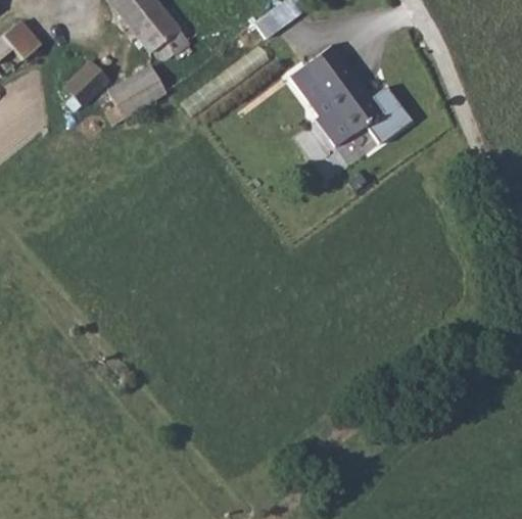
[(109,0),(148,50),(153,47),(154,50),(158,54),(162,56),(167,55),(170,51),(171,47),(163,39),(179,28),(157,0),(109,0)]
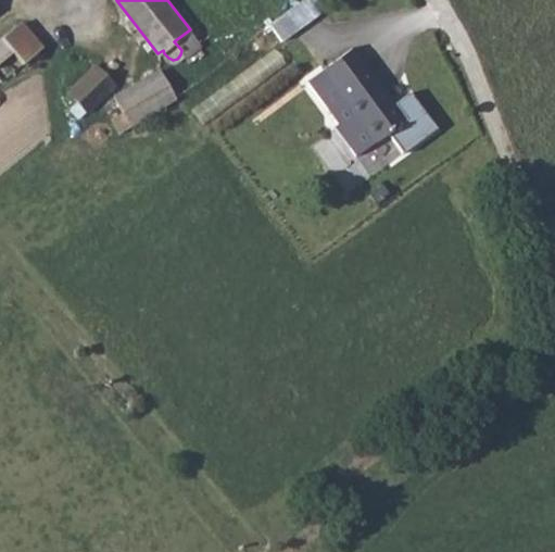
[(306,0),(286,16),(298,32),(320,14),(313,4),(318,0),(306,0)]
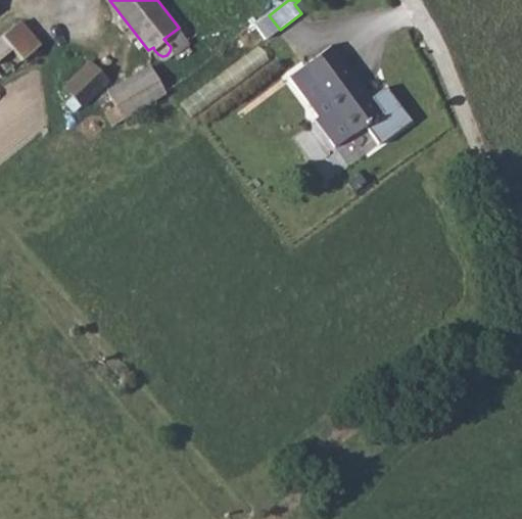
[(269,15),(255,26),(267,40),(280,30),(269,15)]
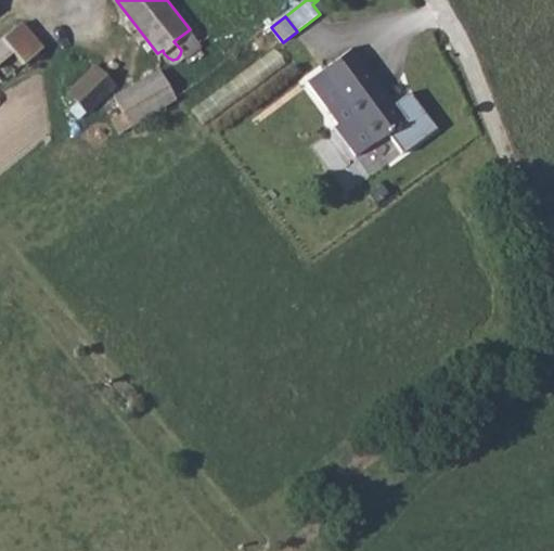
[(20,20),(0,36),(0,60),(12,50),(23,62),(41,45),(20,20)]
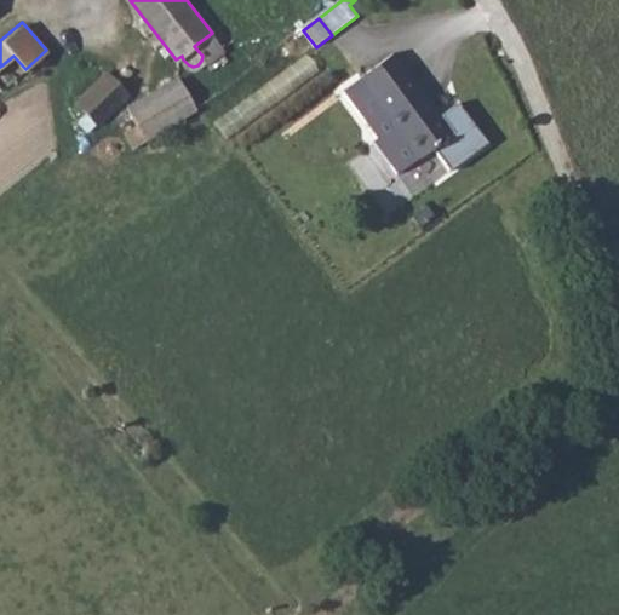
[(224,47),(212,33),(194,46),(207,61),(224,47)]
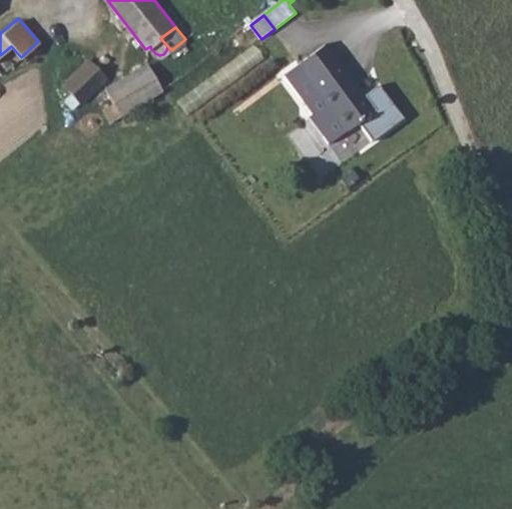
[(360,121),(373,140),(404,117),(380,84),(366,94),(328,44),(286,75),(308,104),(318,96),(345,132),(360,121)]
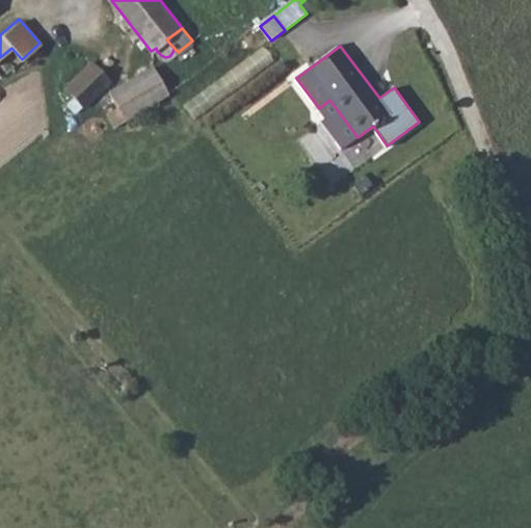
[(95,60),(94,59),(65,86),(82,104),(110,76),(95,60)]
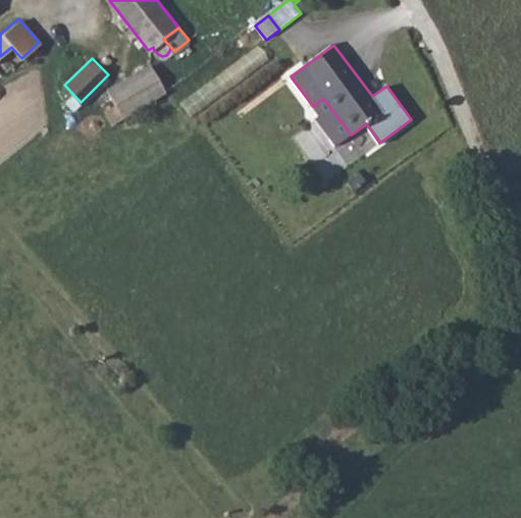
[(115,83),(107,87),(115,101),(122,114),(164,90),(149,63),(115,83)]
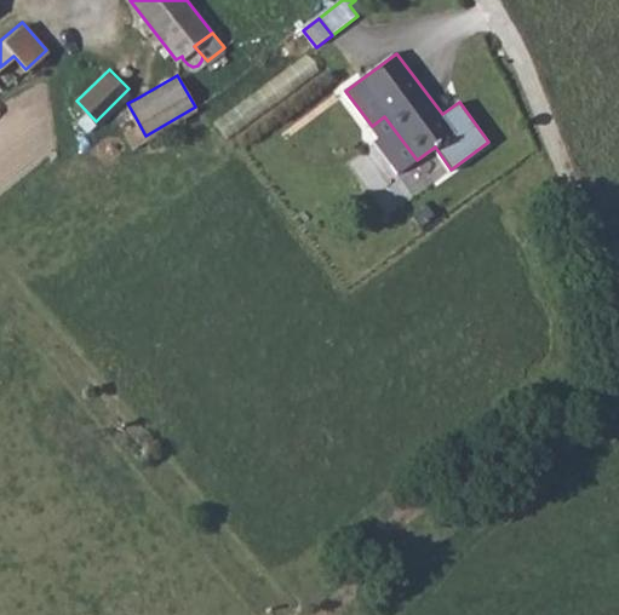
[(417,160),(384,116),(372,126),(380,137),(373,142),(397,174),(417,160)]
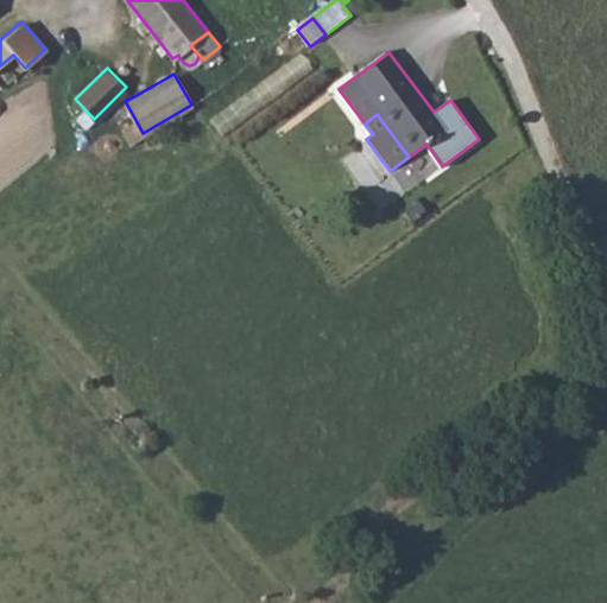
[(143,133),(134,118),(121,125),(130,140),(143,133)]
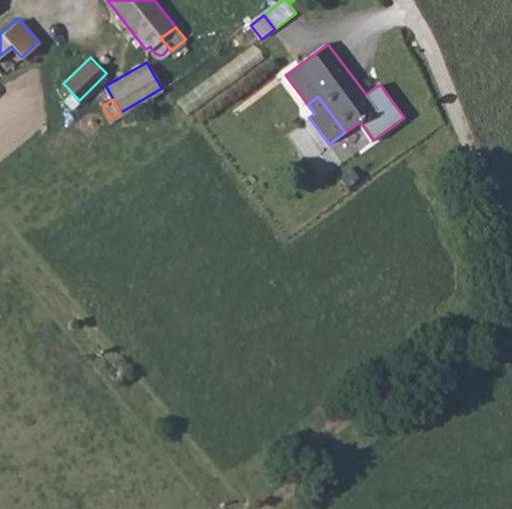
All buildings are outlined.
